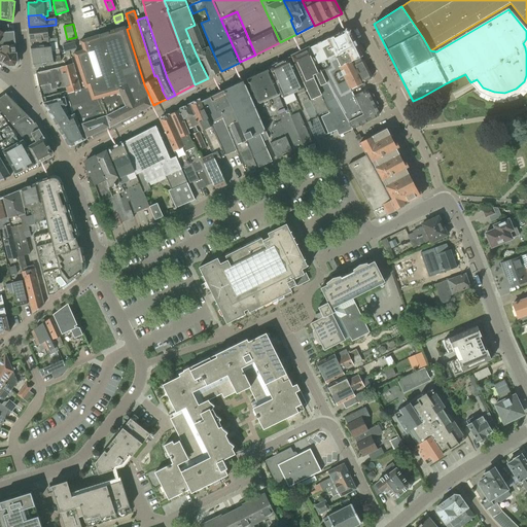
[(1,26),(0,26),(0,61),(9,67),(18,62),(16,45),(15,45),(14,33),(9,33),(8,25),(1,26)]
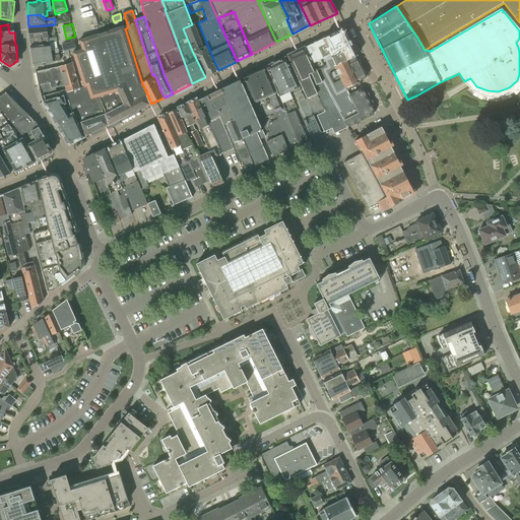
[(194,24),(192,24),(183,28),(193,53),(205,77),(216,71),(205,47),(203,48),(194,24)]
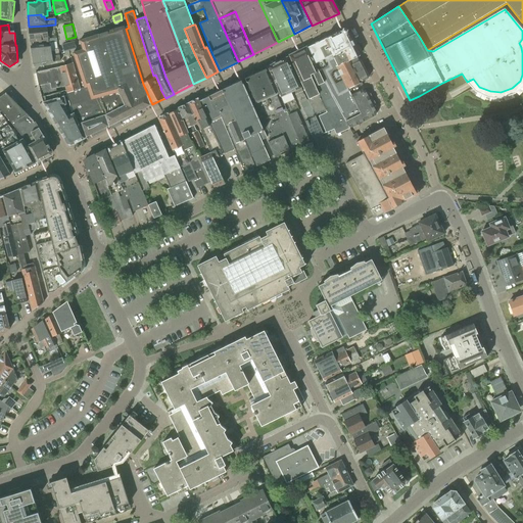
[(46,26),(29,27),(31,43),(40,42),(40,44),(48,44),(46,26)]
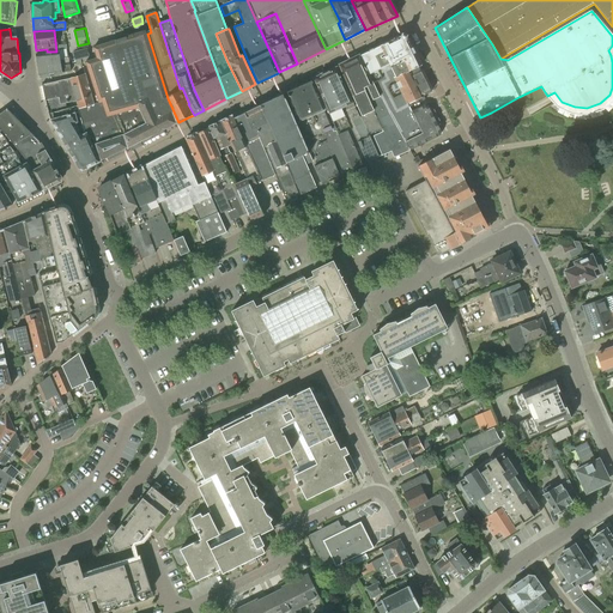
[(98,103),(109,139),(116,153),(171,126),(178,122),(168,98),(147,34),(146,32),(95,48),(97,59),(85,62),(98,103)]
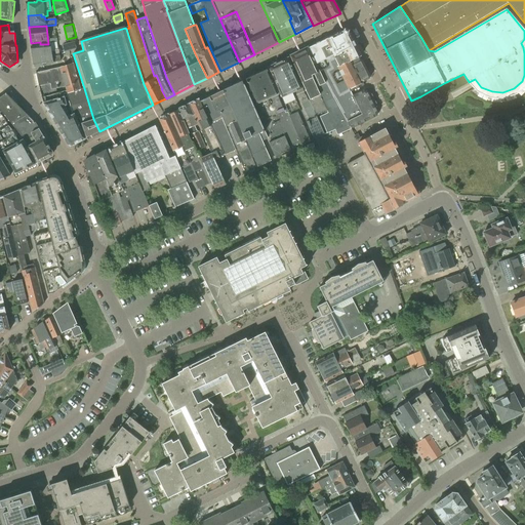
[(320,72),(326,84),(348,123),(363,115),(354,95),(353,95),(352,92),(364,85),(363,82),(370,79),(370,76),(363,61),(359,59),(358,57),(361,56),(349,32),(342,31),(310,47),(317,62),(316,63),(320,72)]
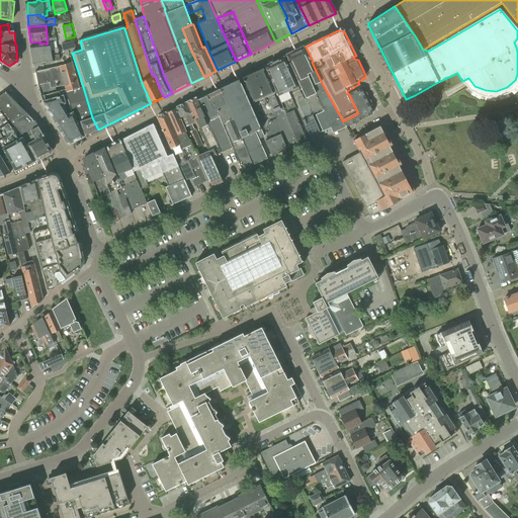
[(74,40),(62,44),(65,57),(70,56),(68,50),(76,49),(74,40)]
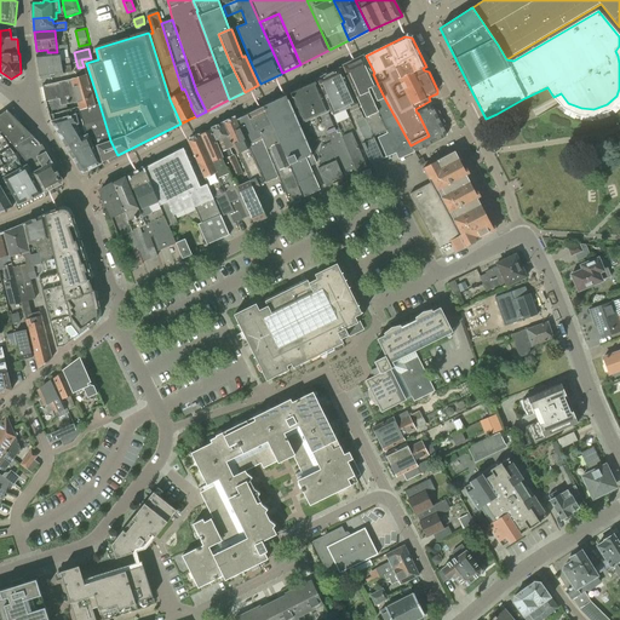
[(36,55),(39,69),(70,64),(69,58),(61,61),(59,53),(36,55)]
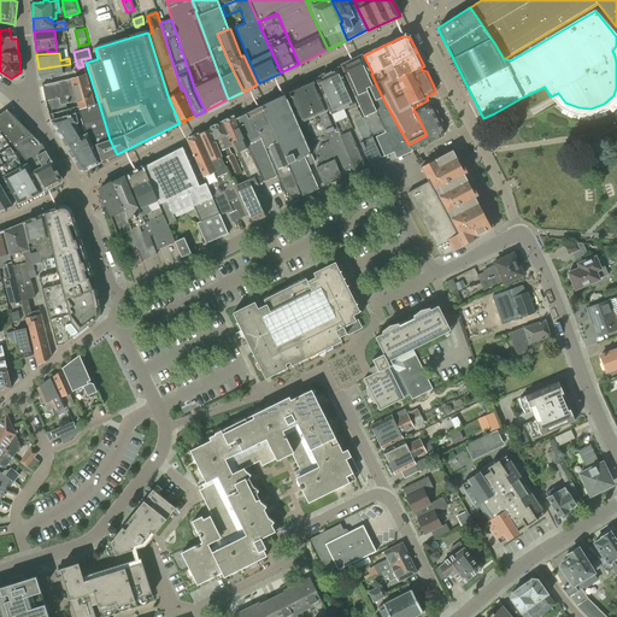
[(386,130),(374,135),(383,157),(393,152),(397,158),(412,152),(409,146),(409,145),(383,99),(376,84),(362,56),(353,59),(386,130)]
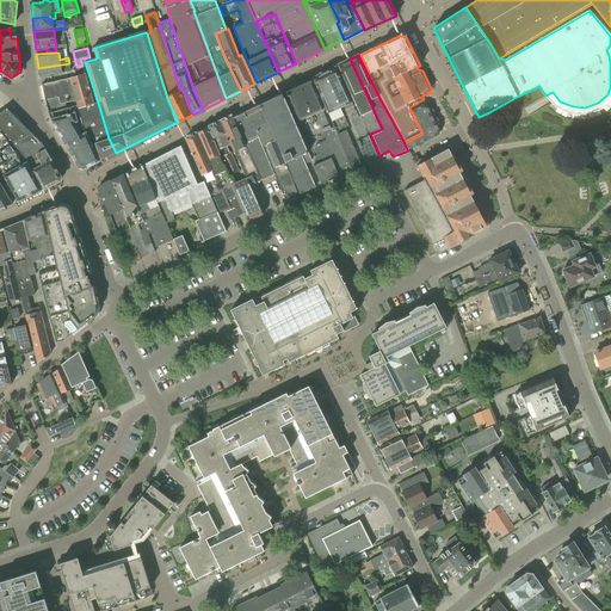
[(369,134),(370,134),(382,129),(350,59),(337,65),(362,116),(360,117),(369,134)]
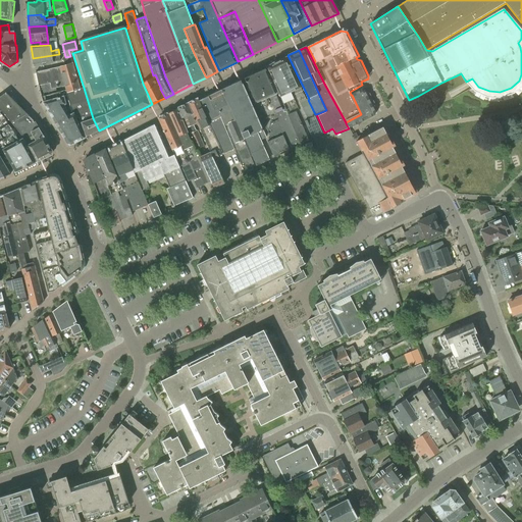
[(59,54),(33,58),(35,67),(53,63),(53,62),(60,60),(59,54)]
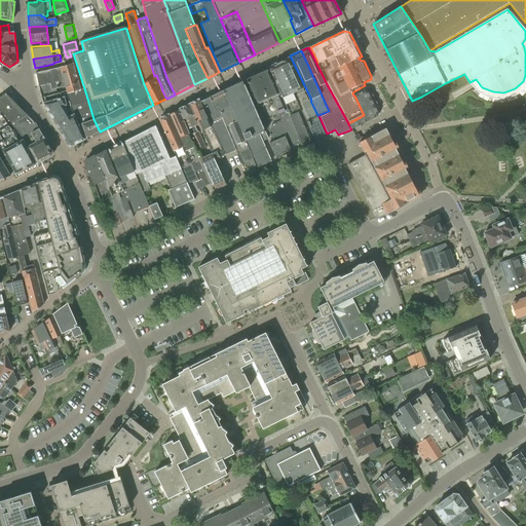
[(65,67),(60,68),(68,94),(80,89),(71,58),(63,60),(65,67)]
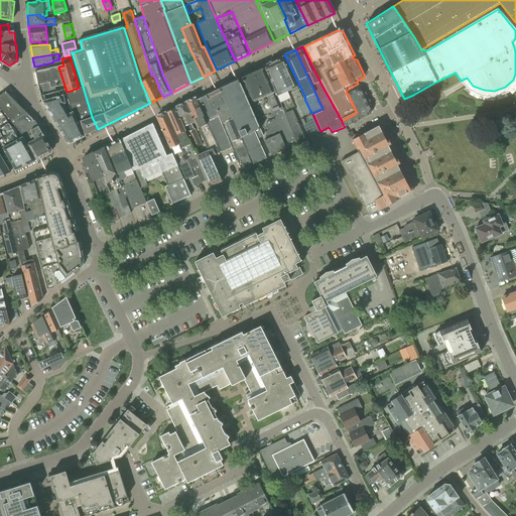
[(288,91),(293,104),(297,102),(301,111),(297,113),(309,137),(319,132),(308,108),(304,99),(301,98),(284,57),(274,62),(287,91),(288,91)]
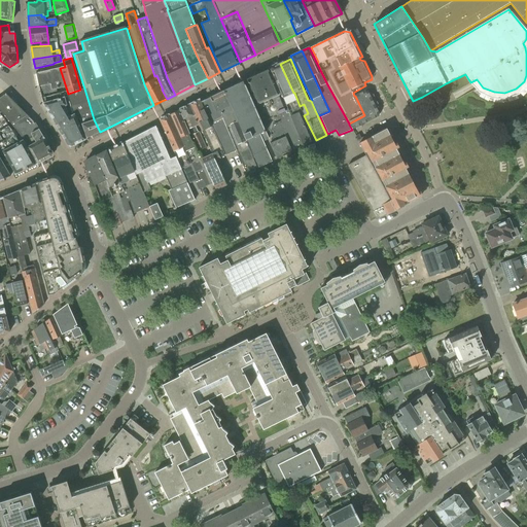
[(290,109),(300,106),(294,93),(293,93),(280,64),(271,68),(288,109),(290,109)]
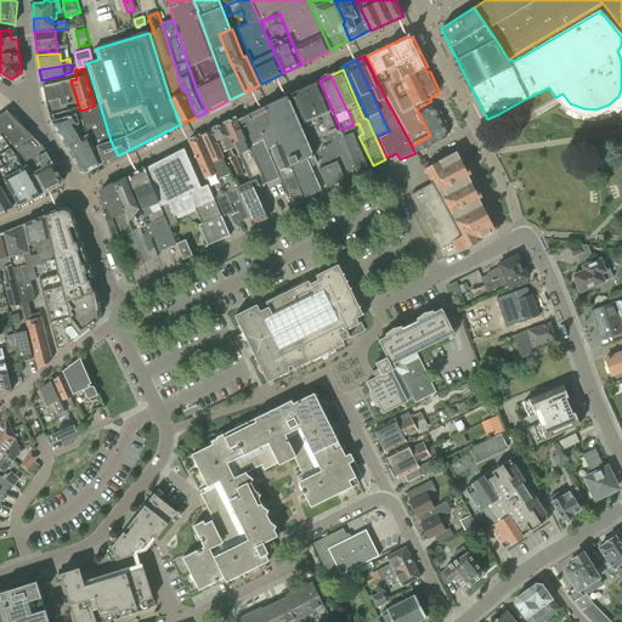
[(60,100),(61,106),(77,102),(71,80),(43,86),(46,103),(60,100)]
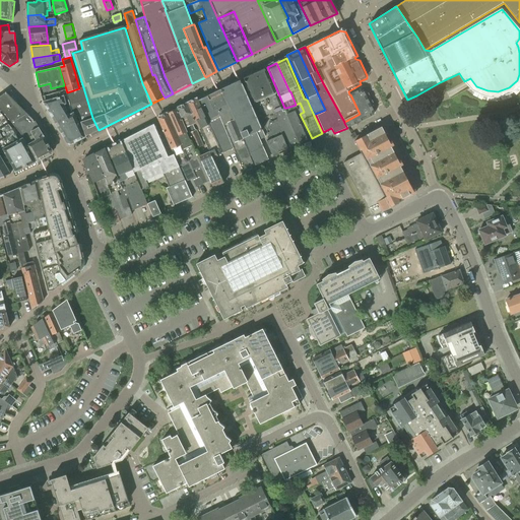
[(264,69),(255,73),(280,132),(287,149),(308,140),(303,130),(295,112),(286,115),(284,111),(283,112),(282,110),(264,69)]
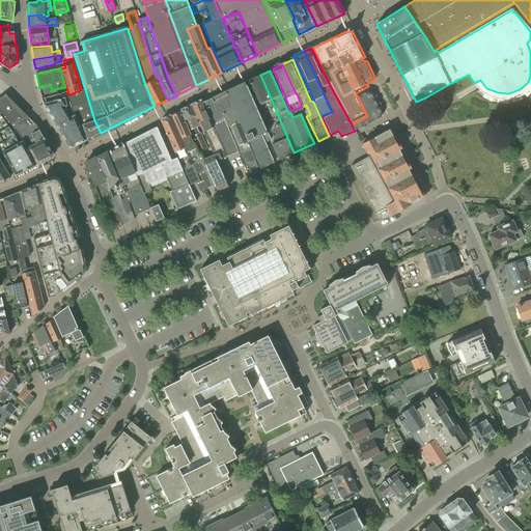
[(260,75),(248,80),(275,140),(276,139),(286,135),(260,75)]
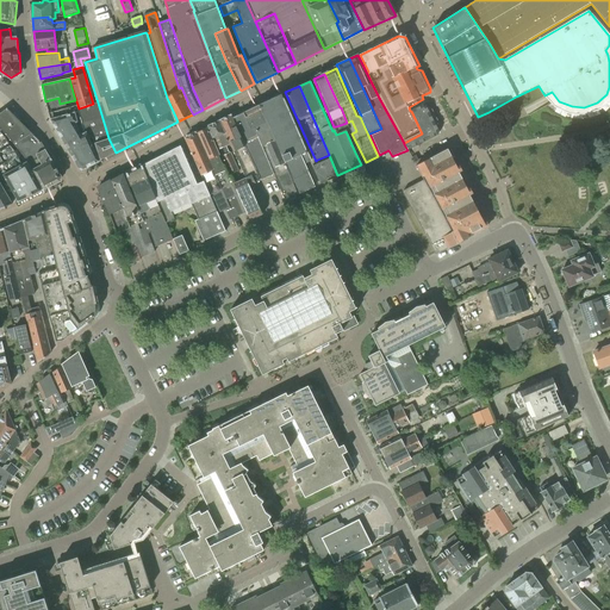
[(311,161),(281,94),(260,104),(299,194),(315,187),(304,163),(311,161)]
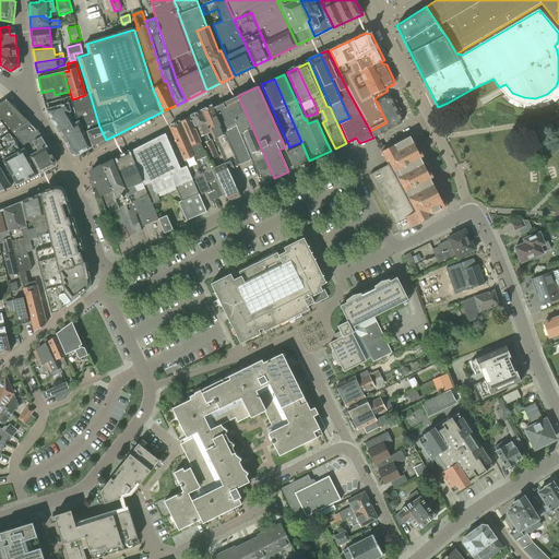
[(99,127),(90,94),(86,95),(86,96),(71,99),(78,121),(80,120),(82,127),(84,127),(92,147),(106,140),(99,127)]
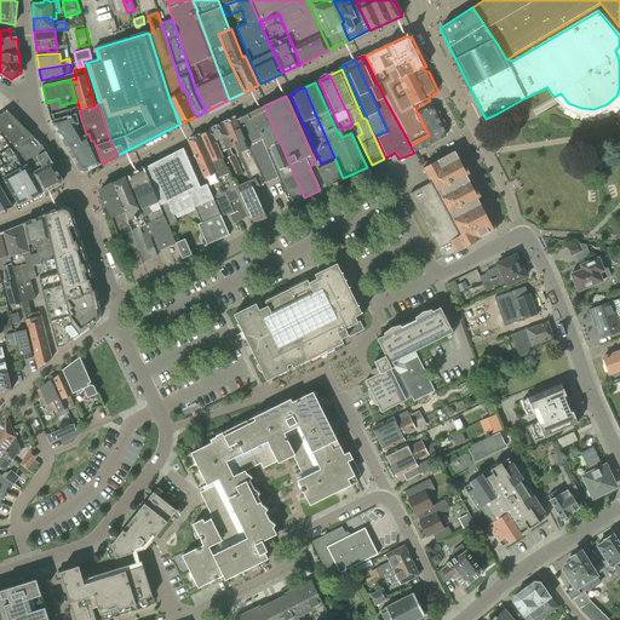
[(432,104),(418,113),(429,136),(411,145),(411,147),(414,153),(446,137),(447,132),(432,104)]
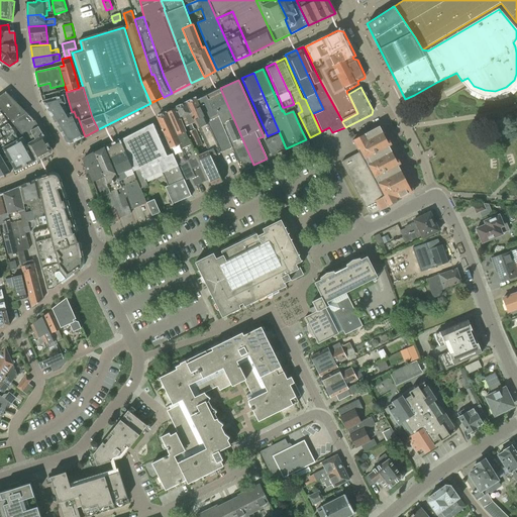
[(220,122),(241,170),(252,165),(220,89),(206,95),(212,110),(215,108),(219,116),(218,116),(220,122)]
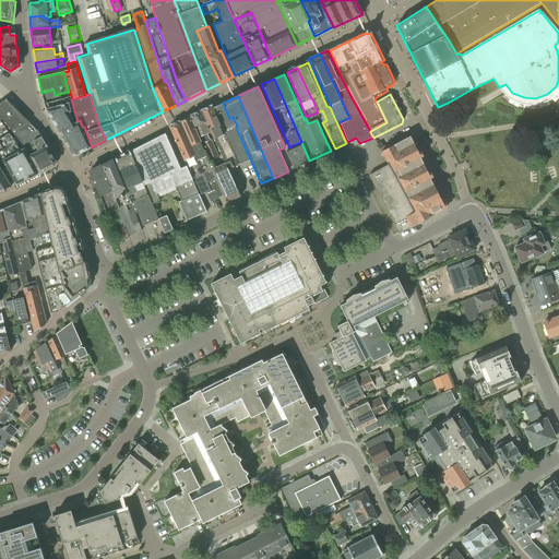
[(76,155),(91,147),(79,122),(73,126),(71,123),(73,122),(68,114),(70,111),(66,98),(45,104),(47,110),(68,145),(72,154),(76,155)]
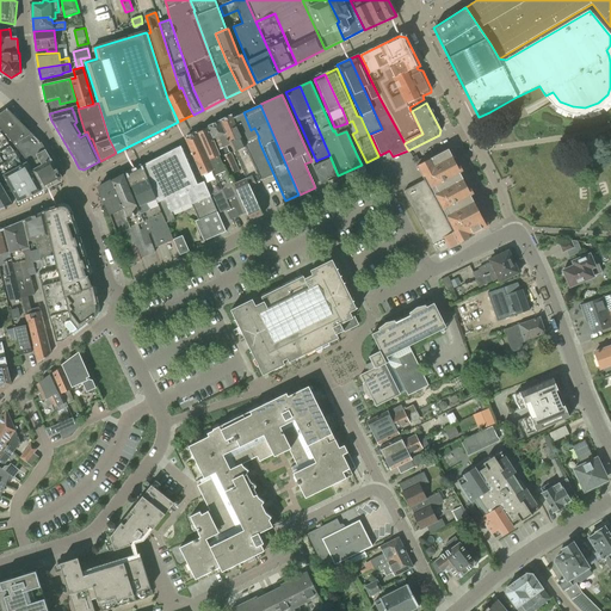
[(60,174),(57,168),(42,143),(7,110),(0,113),(0,129),(5,134),(17,150),(26,162),(43,190),(59,181),(60,174)]
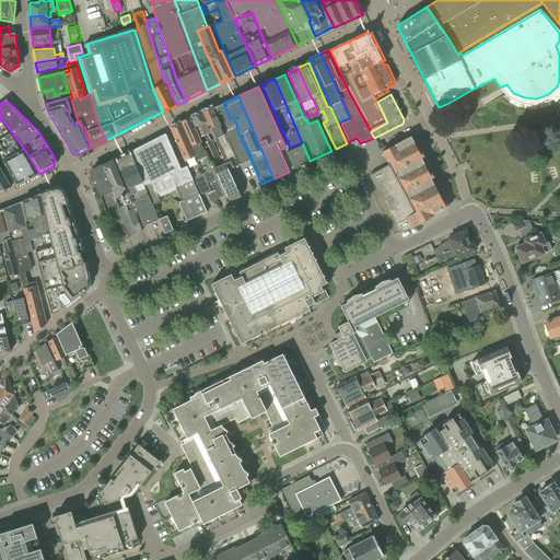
[(228,137),(238,132),(236,126),(237,126),(233,117),(230,119),(223,103),(214,106),(228,137)]
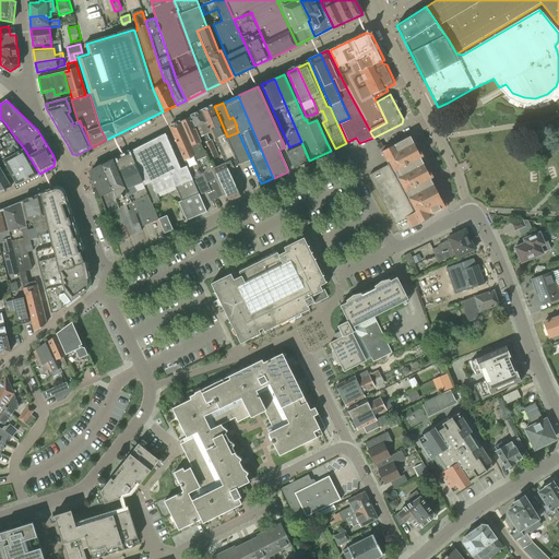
[(225,163),(240,195),(229,170),(239,166),(212,106),(201,111),(211,132),(224,162),(225,163)]
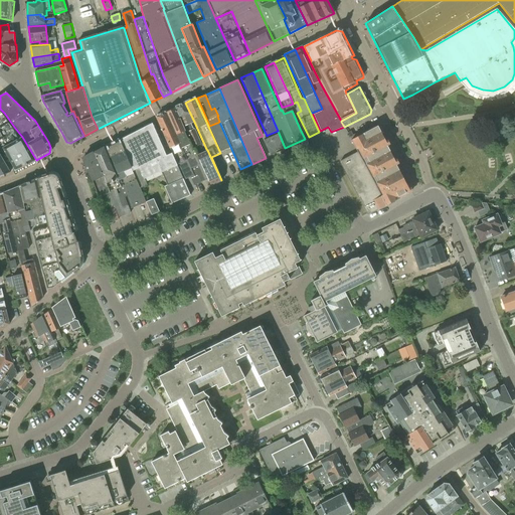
[(191,124),(194,122),(185,103),(175,107),(184,127),(193,148),(202,144),(195,128),(193,129),(191,124)]
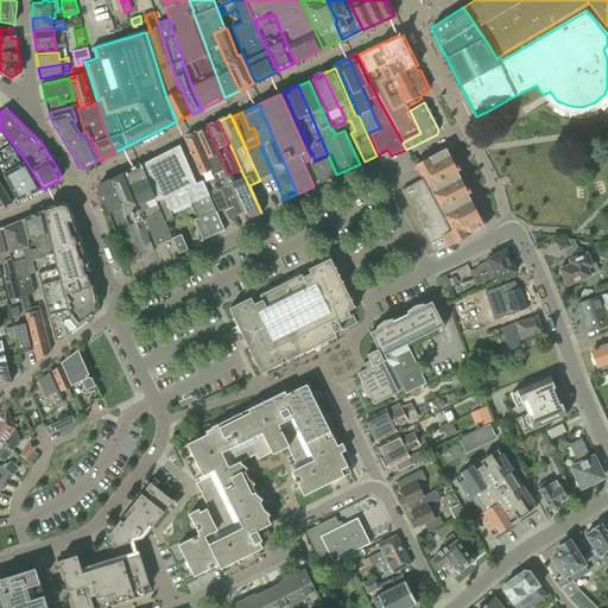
[(229,208),(225,209),(229,219),(245,211),(232,183),(230,178),(228,178),(220,160),(221,160),(207,128),(196,133),(229,208)]
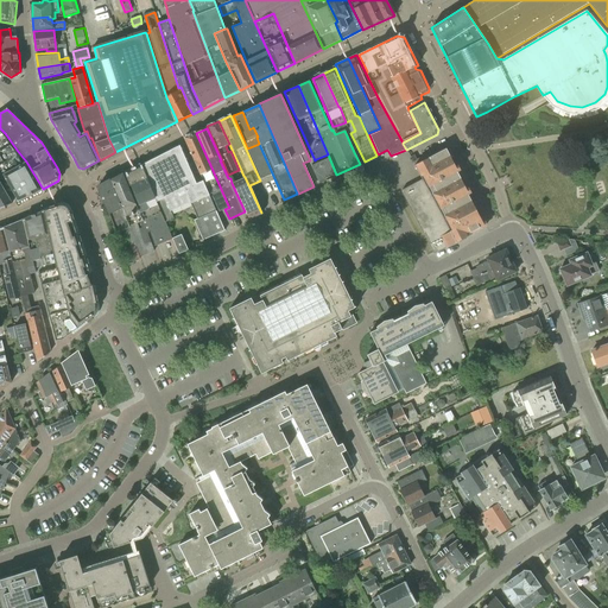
[(0,140),(30,196),(43,189),(26,162),(21,165),(16,153),(13,150),(11,146),(1,133),(0,134),(0,140)]
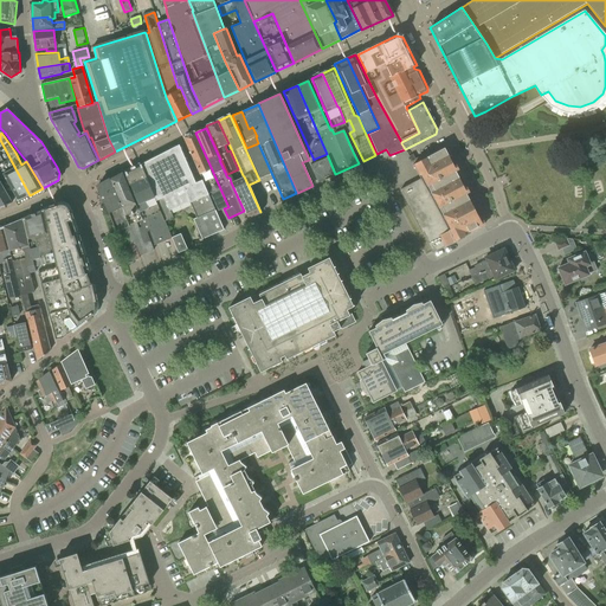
[(219,211),(224,208),(229,207),(195,133),(184,137),(208,193),(210,192),(219,211)]
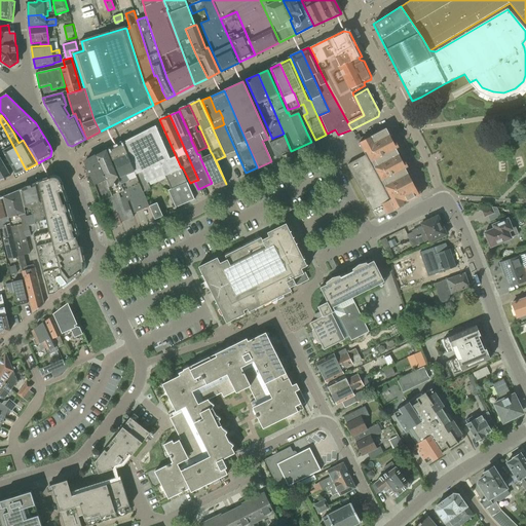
[(0,146),(3,151),(15,175),(26,170),(0,121),(0,146)]
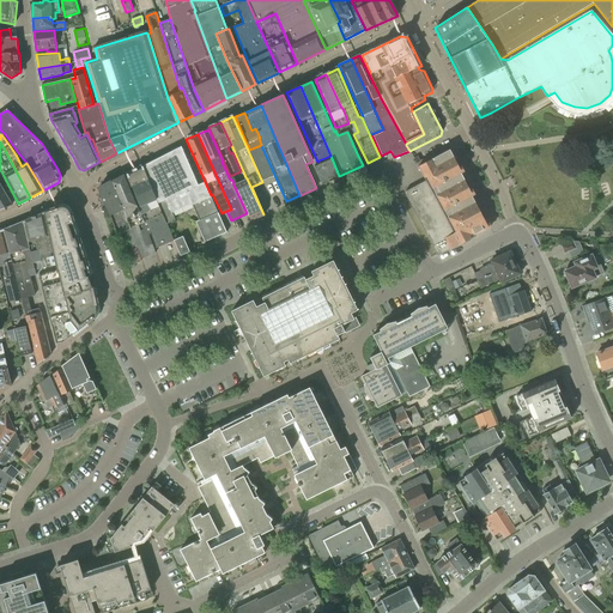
[(170,155),(143,165),(167,224),(175,220),(173,213),(192,205),(199,222),(195,223),(204,243),(226,234),(205,182),(198,186),(182,147),(169,152),(170,155)]
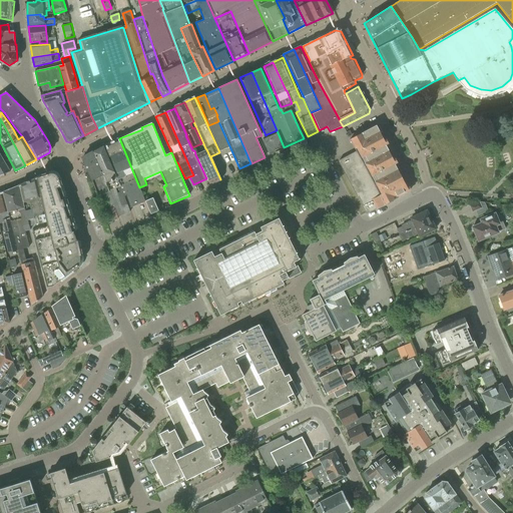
[(339,159),(338,161),(366,213),(385,204),(410,191),(396,164),(396,163),(387,144),(377,125),(350,139),(356,151),(339,159)]
